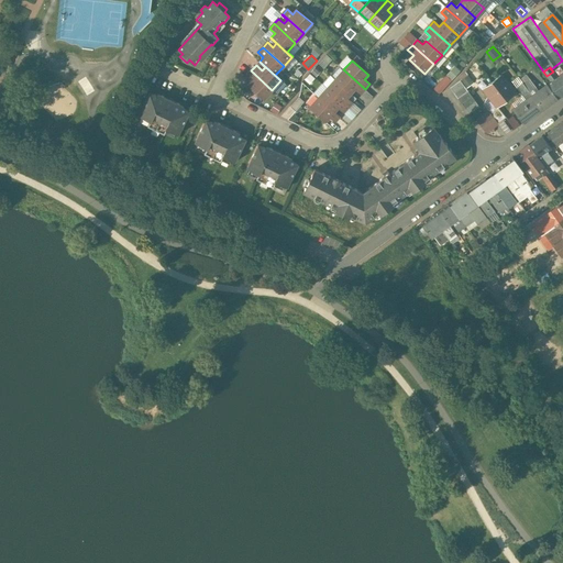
[(365,89),(343,69),(335,79),(351,94),(354,89),(360,95),(365,89)]
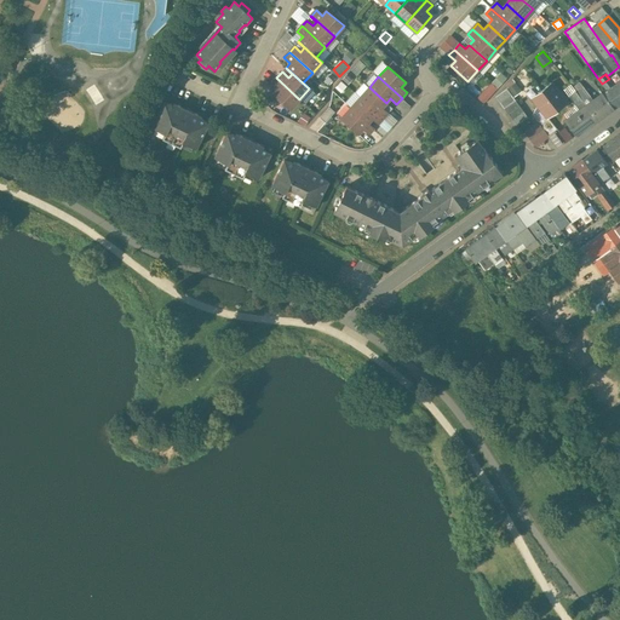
[(299,99),(276,78),(271,84),(277,89),(273,93),(291,109),(299,99)]
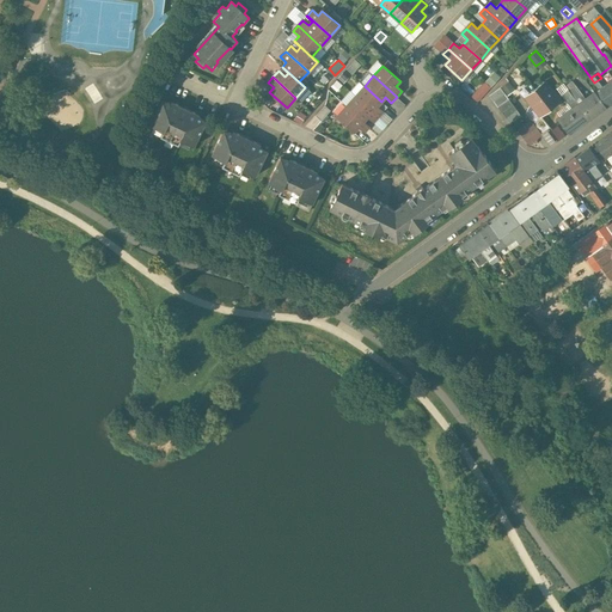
[(512,78),(501,86),(508,97),(519,89),(512,78)]
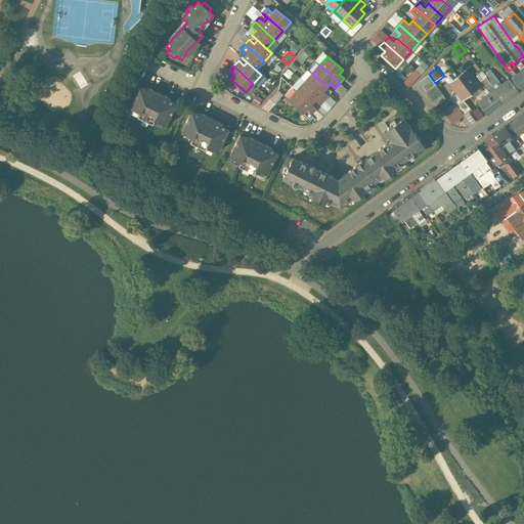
[(515,67),(509,71),(513,77),(519,72),(515,67)]
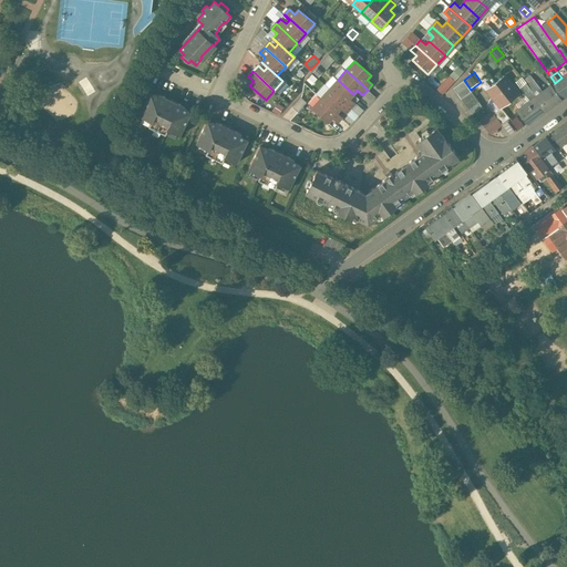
[(555,83),(552,85),(560,99),(566,94),(566,73),(562,78),(555,83)]
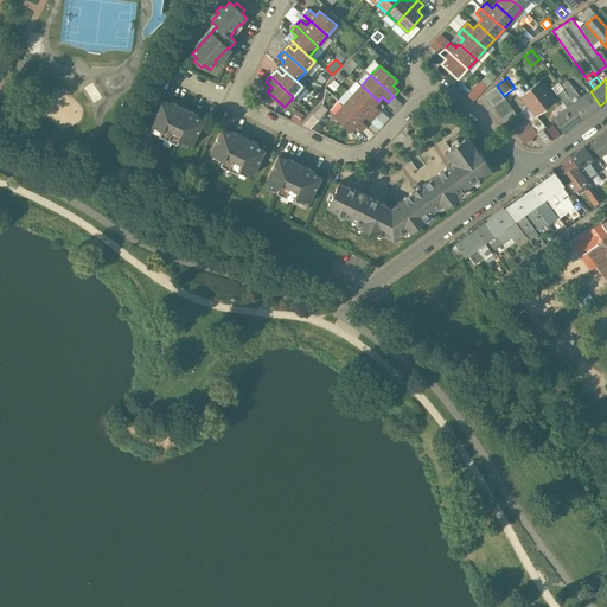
[(525,81),(515,88),(521,95),(530,88),(525,81)]
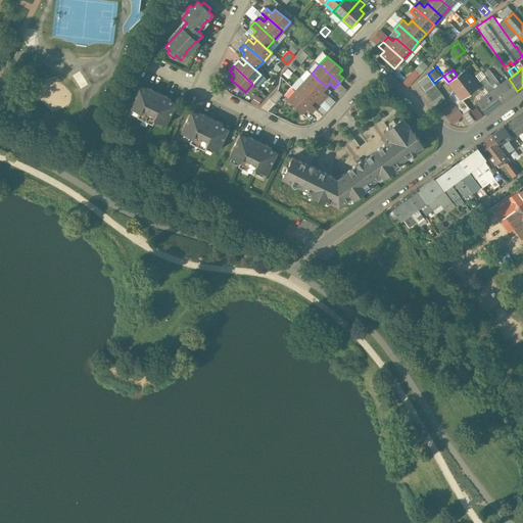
[(457,76),(448,82),(461,98),(462,100),(463,99),(476,89),(471,83),(474,81),(466,69),(457,76)]
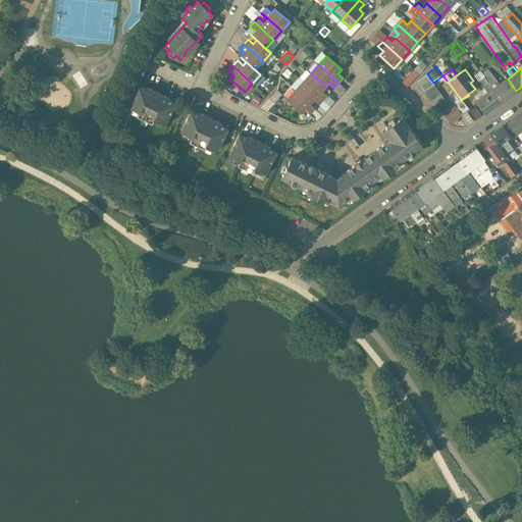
[(325,87),(311,73),(303,82),(322,100),(327,95),(321,91),(325,87)]
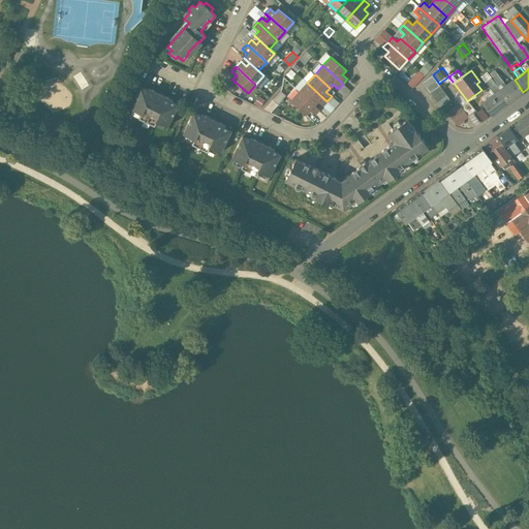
[(506,85),(499,74),(492,80),(500,90),(506,85)]
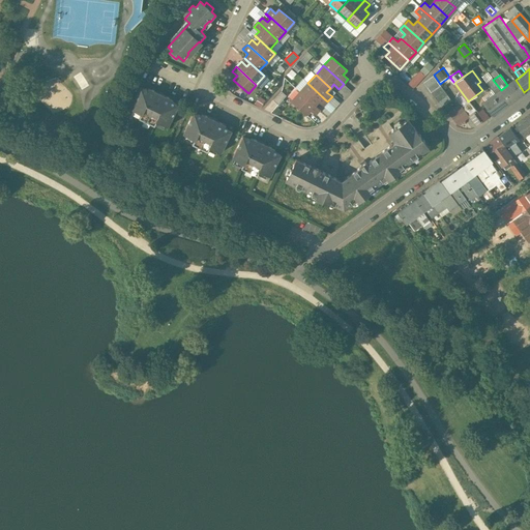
[(433,77),(423,83),(427,88),(437,81),(433,77)]
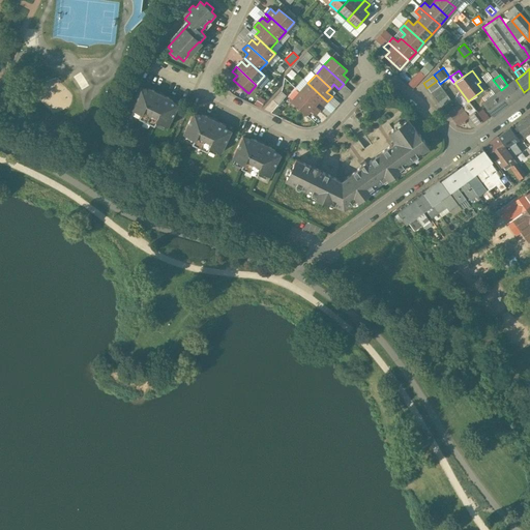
[(493,80),(492,78),(486,82),(495,94),(501,90),(493,80)]
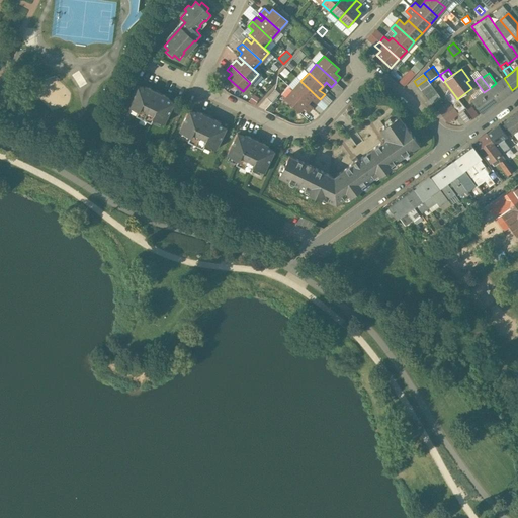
[(496,83),(490,88),(499,100),(512,90),(504,78),(503,78),(496,83)]
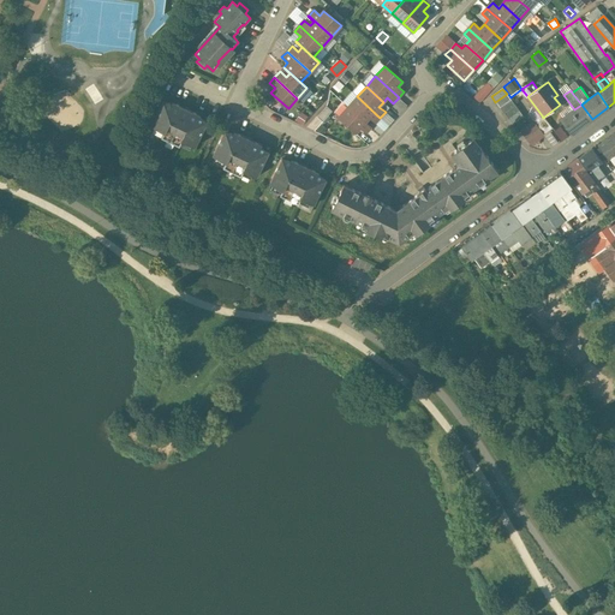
[(507,94),(495,102),(500,108),(511,100),(507,94)]
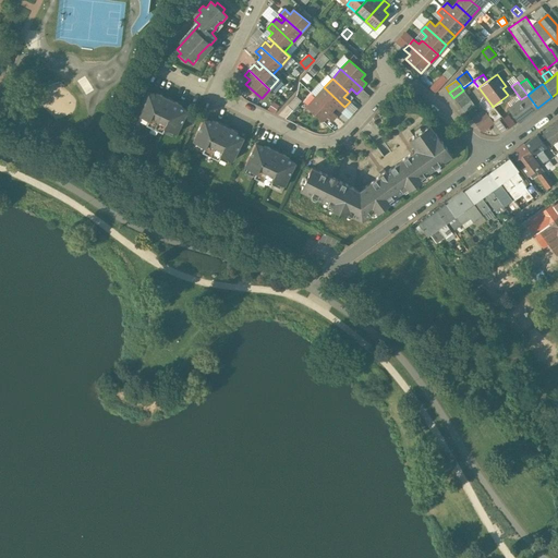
[(344,107),(324,87),(315,97),(337,116),(331,110),(335,107),(340,111),(344,107)]
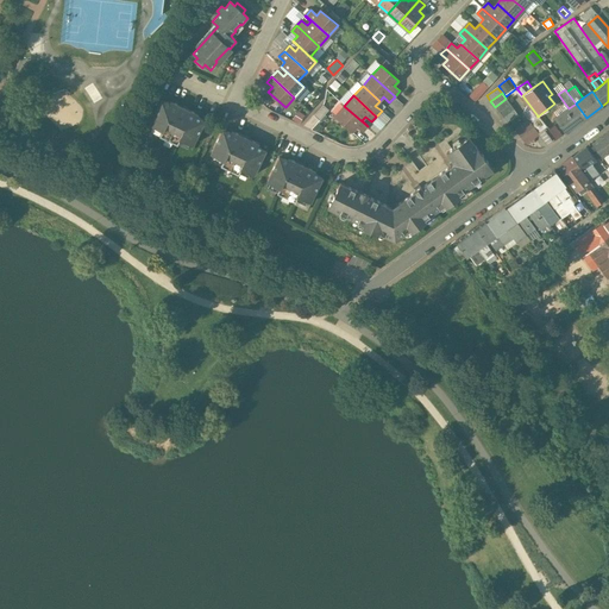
[(169,104),(162,99),(150,124),(162,131),(159,136),(177,144),(180,139),(193,145),(205,120),(198,117),(198,114),(170,101),(169,104)]
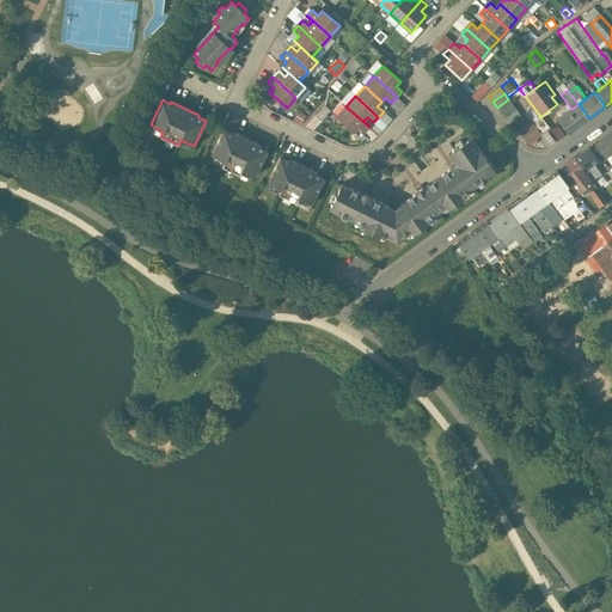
[(508,99),(497,108),(501,114),(513,105),(508,99)]
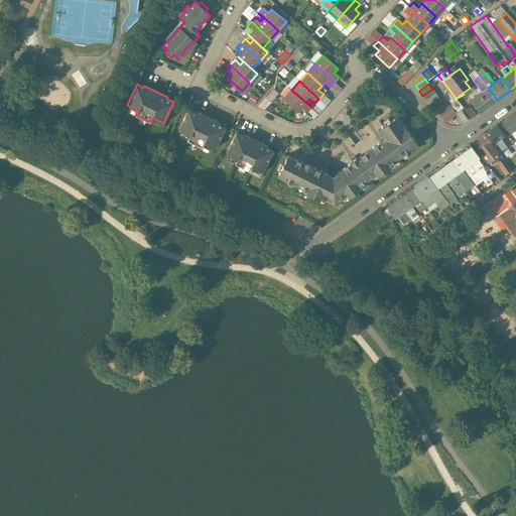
[(482,92),(471,100),(480,112),(497,100),(488,88),(482,92)]
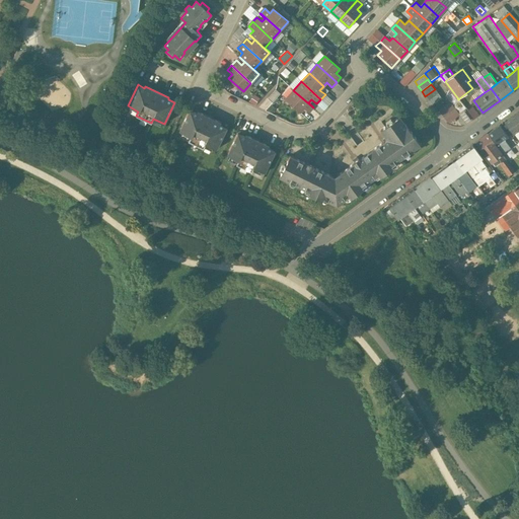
[(280,93),(276,89),(268,98),(273,102),(280,93)]
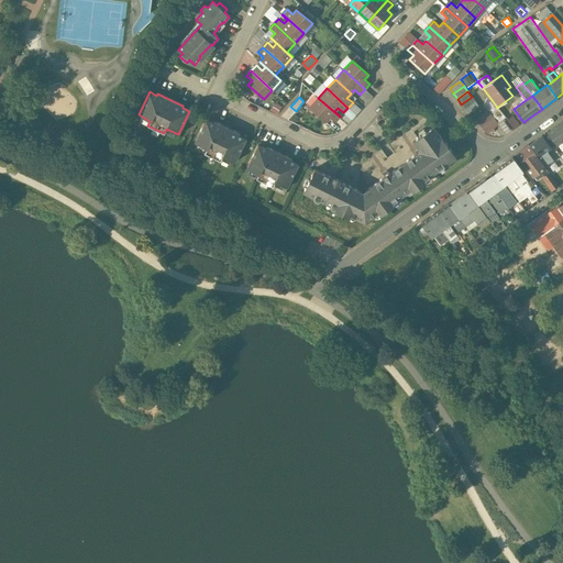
[(472,97),(461,105),(465,109),(475,101),(472,97)]
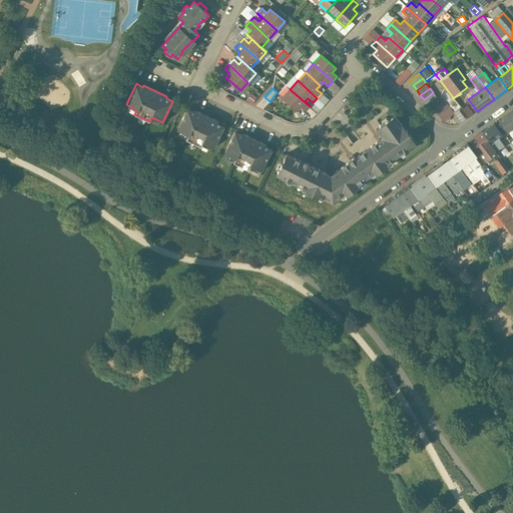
[(310,106),(290,89),(282,98),(297,110),(300,106),(305,111),(310,106)]
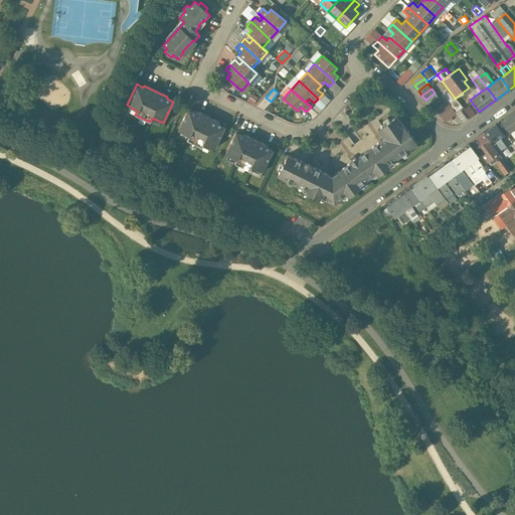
[(435,93),(425,100),(428,105),(438,98),(435,93)]
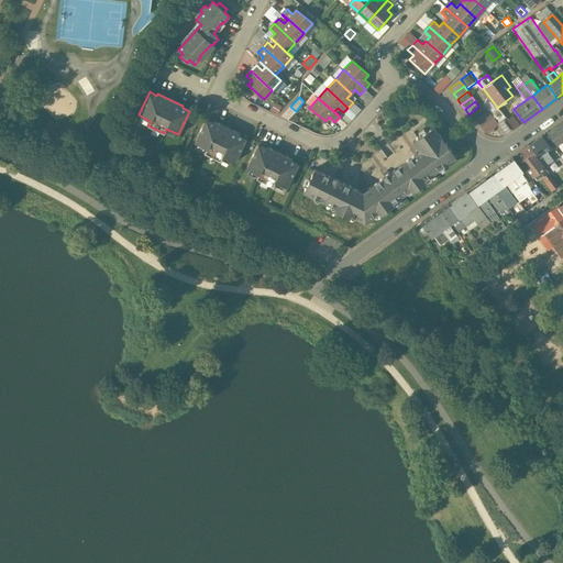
[(498,107),(497,108),(496,106),(489,110),(498,123),(506,118),(498,107)]
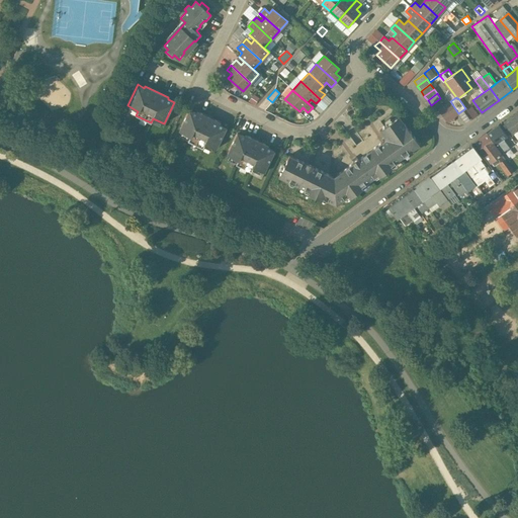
[(393,107),(332,151),(316,144),(312,153),(294,144),(289,155),(307,164),(308,163),(313,165),(313,167),(332,176),(332,177),(336,177),(336,176),(353,163),(353,162),(358,158),(358,159),(386,140),(379,130),(399,116),(393,107)]
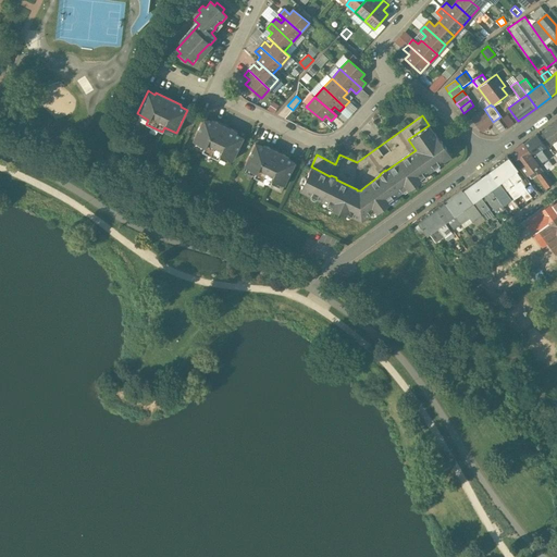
[(212,120),(211,122),(203,118),(193,140),(205,146),(202,151),(219,159),(221,155),(233,160),(244,137),(236,134),(237,132),(212,120)]
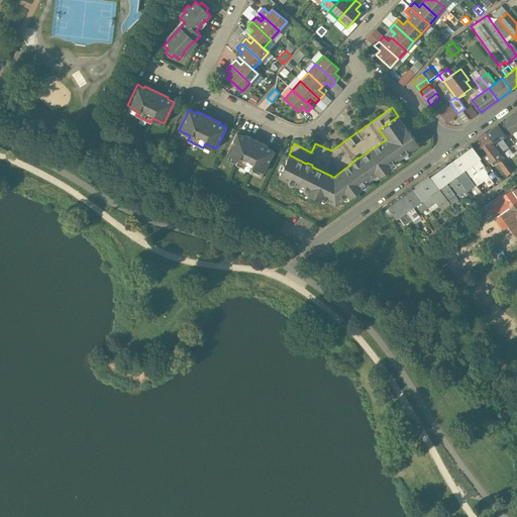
[(516,117),(514,113),(503,121),(511,133),(516,128),(516,117)]
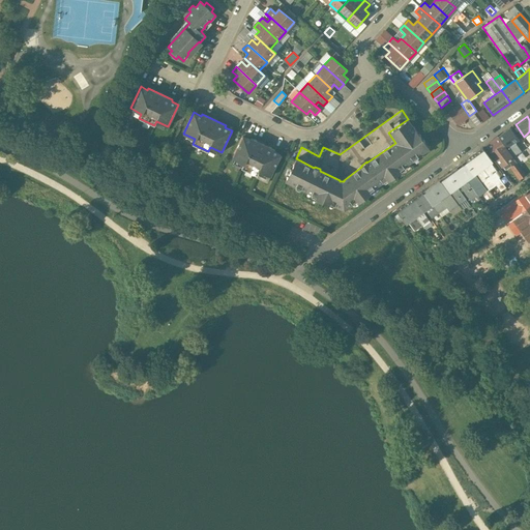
[(314,168),(296,158),(286,180),(296,185),(297,184),(300,186),(300,187),(313,194),(313,193),(317,195),(315,197),(329,204),(330,201),(334,203),(333,204),(344,209),(353,203),(353,201),(356,199),(358,202),(371,193),(369,189),(373,187),(373,188),(383,181),(383,180),(386,177),(388,180),(401,171),(399,168),(403,166),(403,167),(414,158),(413,157),(416,155),(417,156),(429,148),(408,119),(388,133),(395,143),(366,163),(366,162),(361,166),(361,167),(344,180),(344,181),(340,181),(340,180),(320,171),(320,169),(315,167),(314,168)]
